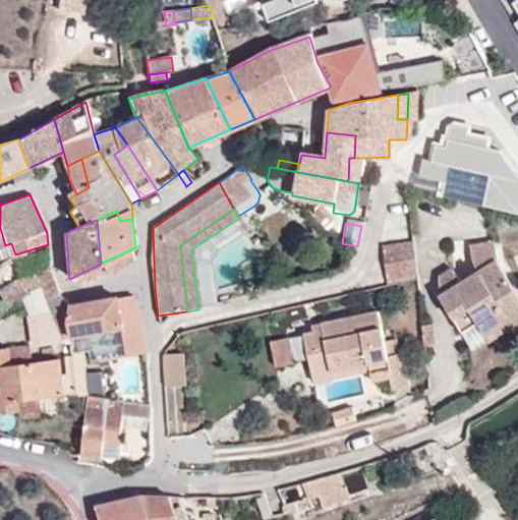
[(0,258),(15,254),(11,243),(5,245),(0,228),(0,258)]
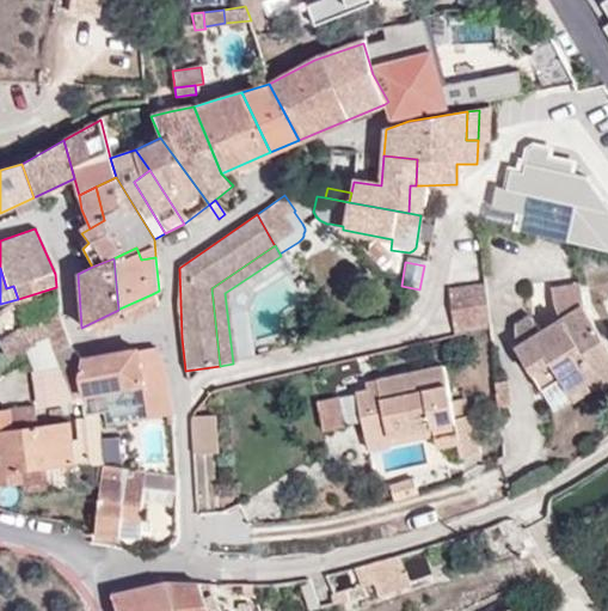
[(602,388),(607,384),(607,348),(579,304),(577,283),(551,288),(554,307),(559,317),(538,330),(527,315),(511,325),(514,346),(540,388),(559,376),(575,401),(600,385),(602,388)]
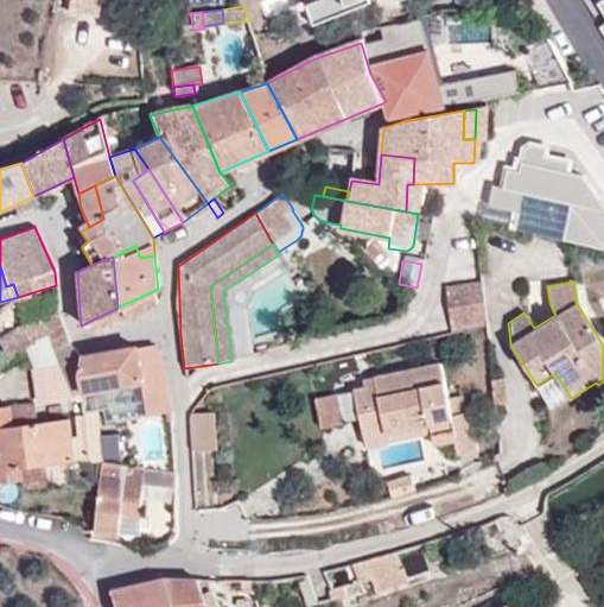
[(450,335),(484,327),(478,284),(444,289),(450,335)]
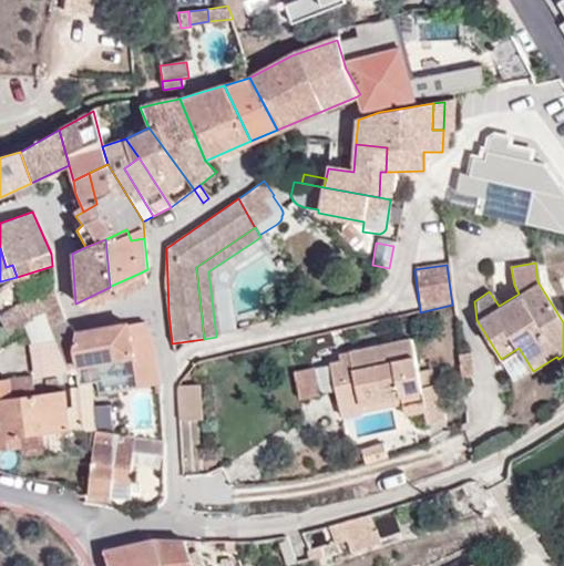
[(116,296),(111,286),(110,287),(75,304),(89,311),(116,296)]
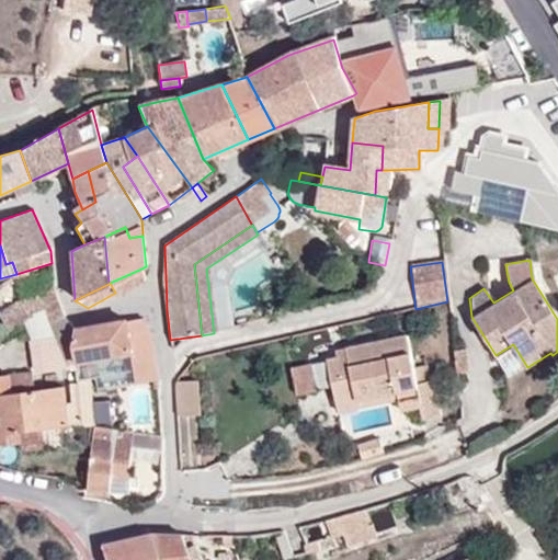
[(63,317),(53,288),(37,295),(43,309),(48,323),(63,317)]
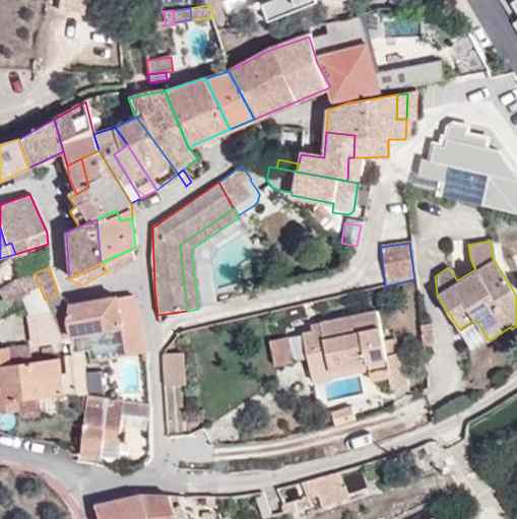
[(0,296),(8,308),(21,299),(40,286),(35,273),(19,279),(0,289),(0,296)]
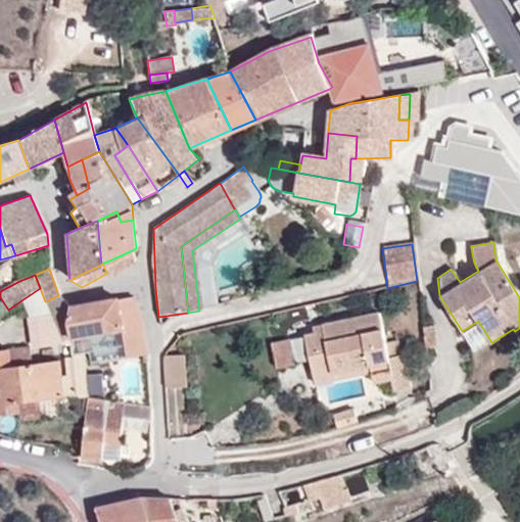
[(21,300),(29,310),(45,301),(40,288),(21,300)]
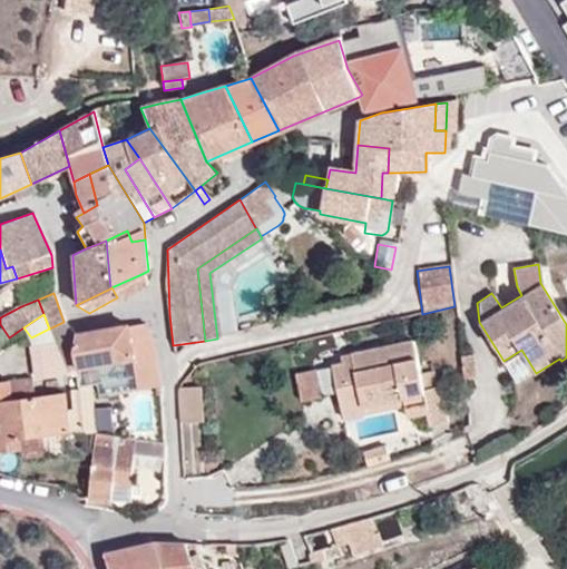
[(71,351),(75,335),(64,322),(49,329),(68,376),(76,376),(75,370),(71,351)]
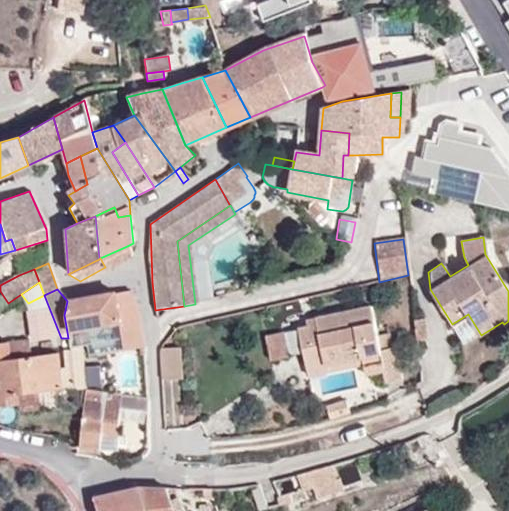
[(131,301),(129,291),(113,294),(116,305),(131,301)]
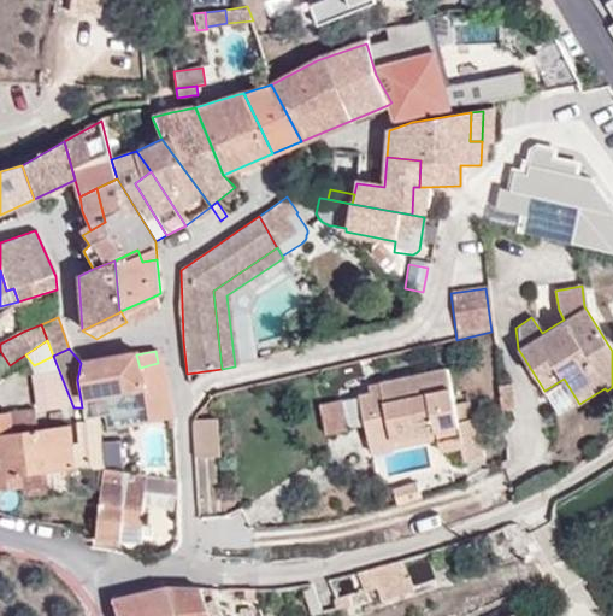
[(112,357),(107,396),(142,389),(149,423),(172,420),(168,388),(158,363),(140,368),(136,355),(136,353),(112,357)]
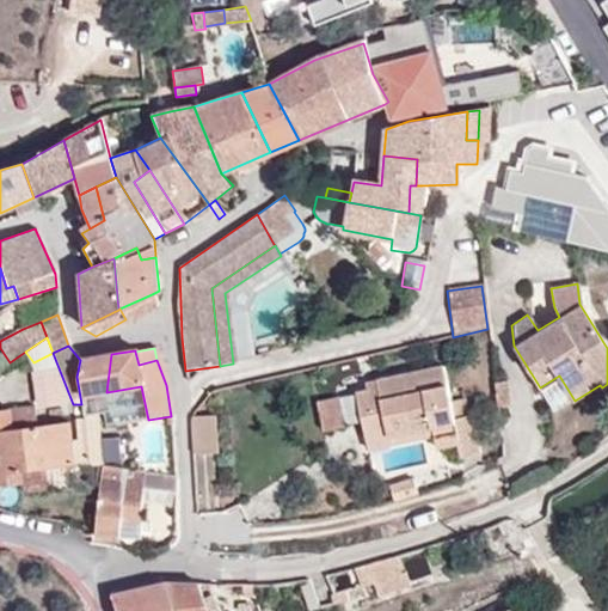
[(77,377),(80,397),(106,392),(111,354),(80,360),(77,377)]
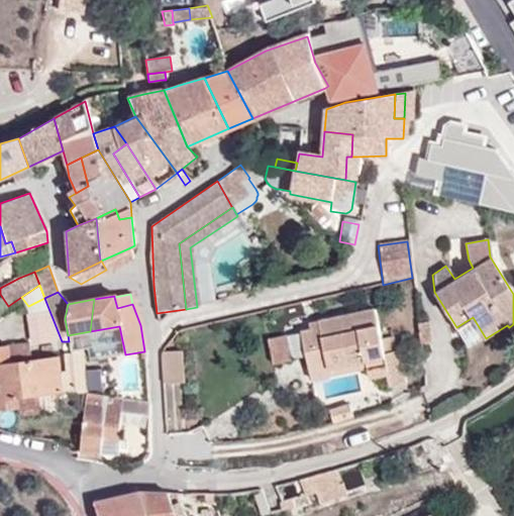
[(327,370),(363,362),(365,369),(368,380),(385,376),(387,386),(406,382),(400,350),(396,351),(393,338),(381,340),(374,310),(317,323),(318,329),(309,331),(300,333),(307,368),(325,363),(327,370)]
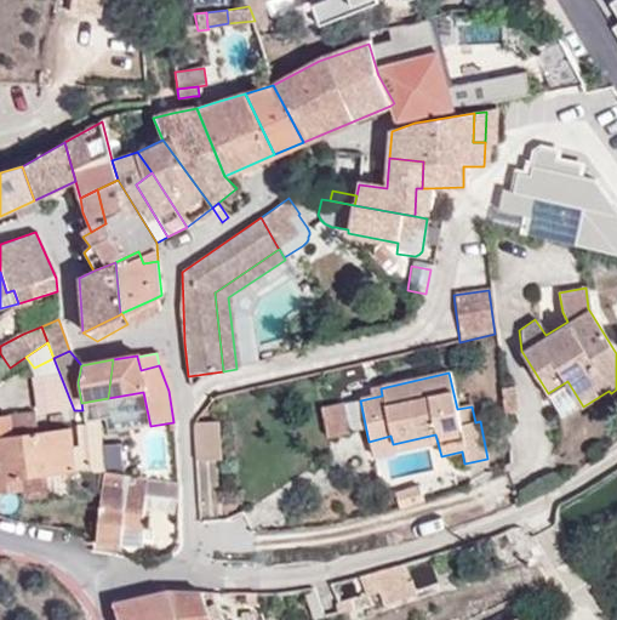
[(567,381),(548,393),(564,419),(583,407),(567,381)]
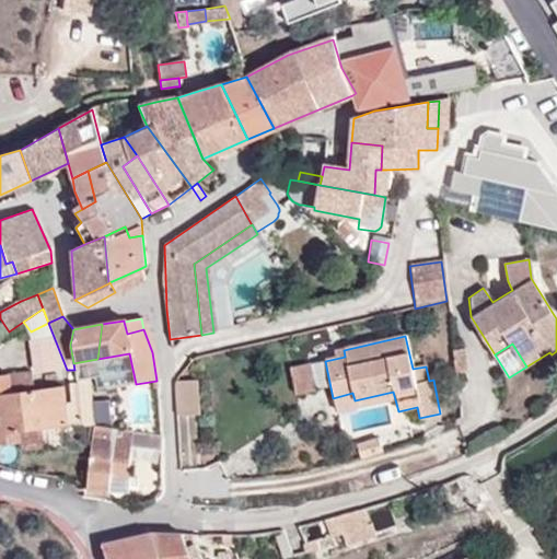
[(468,369),(466,347),(452,349),(454,370),(468,369)]
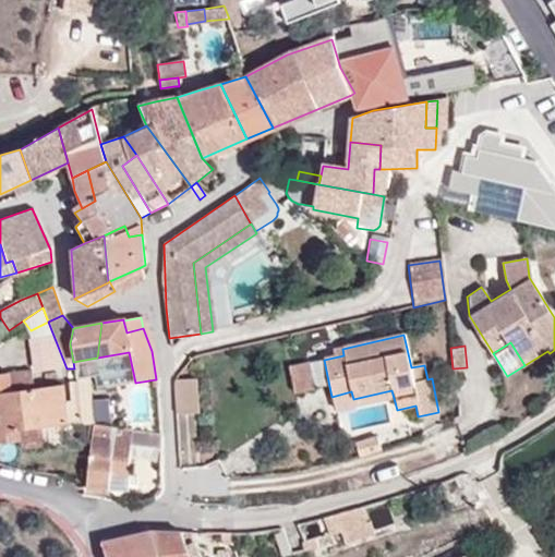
[(87,377),(88,389),(135,383),(129,352),(97,358),(73,362),(74,368),(75,378),(87,377)]
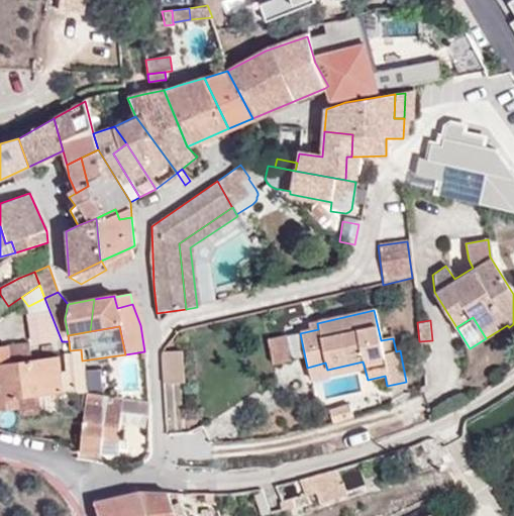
[(289,362),(283,337),(267,340),(272,366),(289,362)]
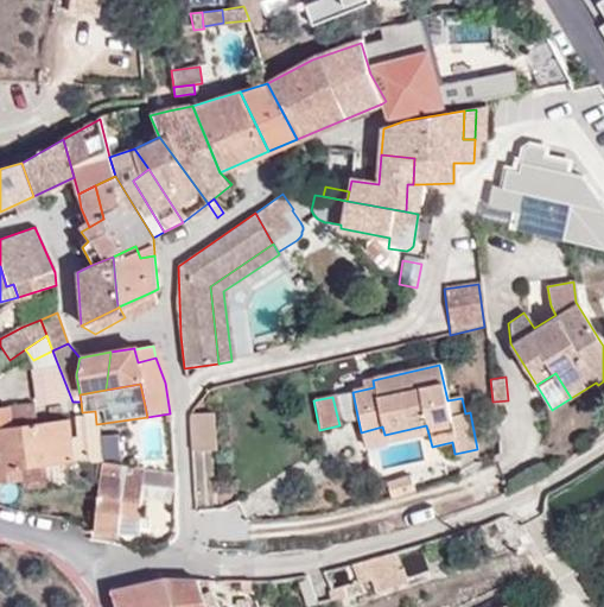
[(69,419),(33,424),(32,404),(0,409),(0,480),(20,479),(19,466),(72,459),(69,419)]
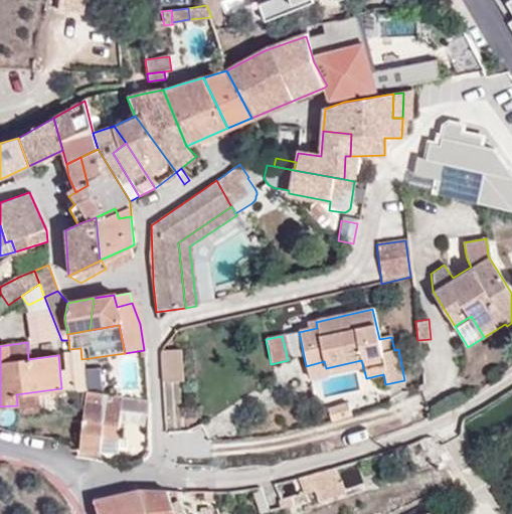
[(80,348),(69,349),(70,354),(72,369),(82,367),(81,359),(80,348)]
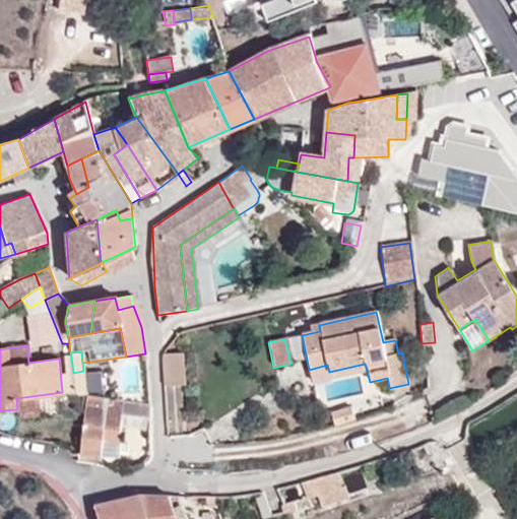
[(185,384),(182,352),(160,354),(163,386),(185,384)]
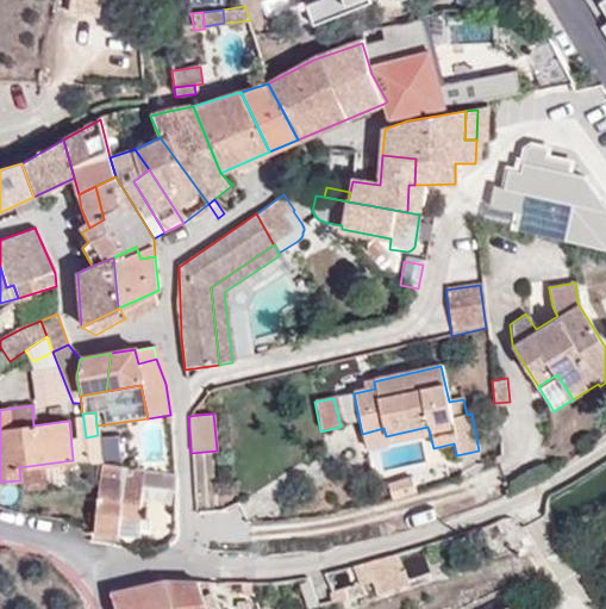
[(362,434),(364,449),(430,435),(428,427),(386,436),(383,428),(362,434)]
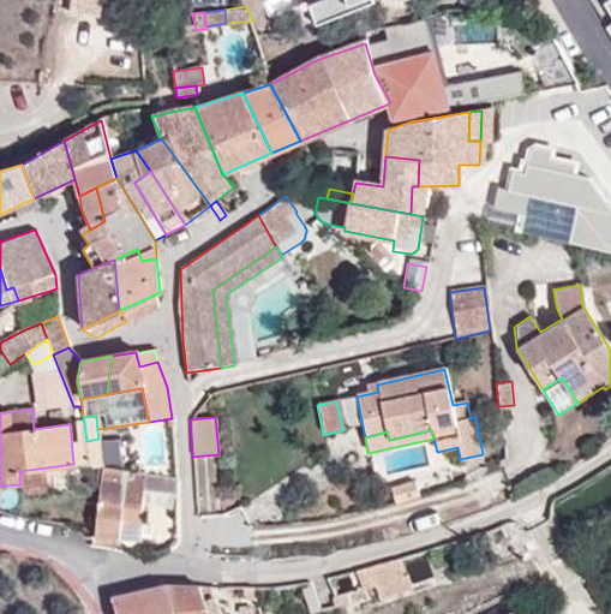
[(90,464),(102,465),(99,439),(87,441),(90,464)]
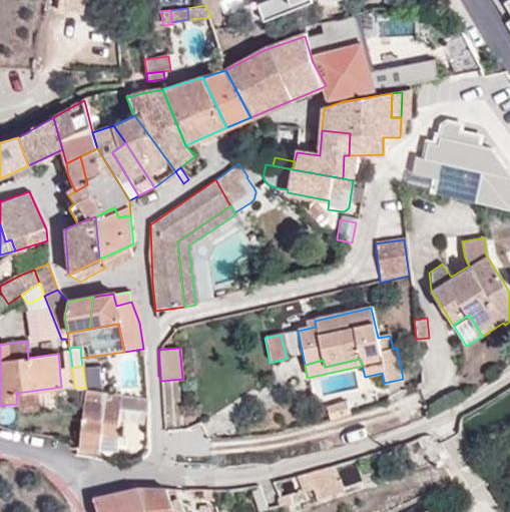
[(84,391),(78,450),(97,452),(100,431),(116,432),(119,408),(120,396),(107,394),(84,391)]
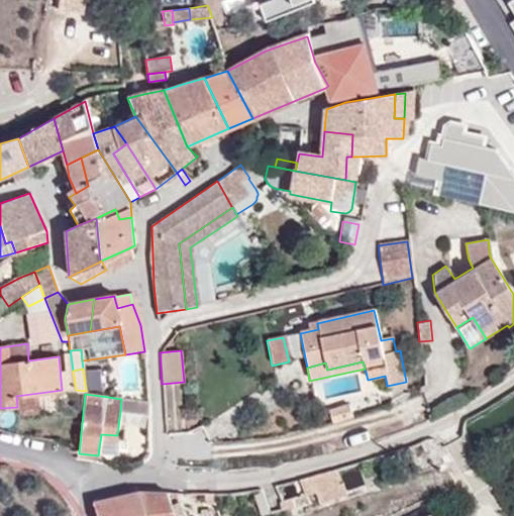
[(121,399),(120,411),(139,413),(140,402),(121,399)]
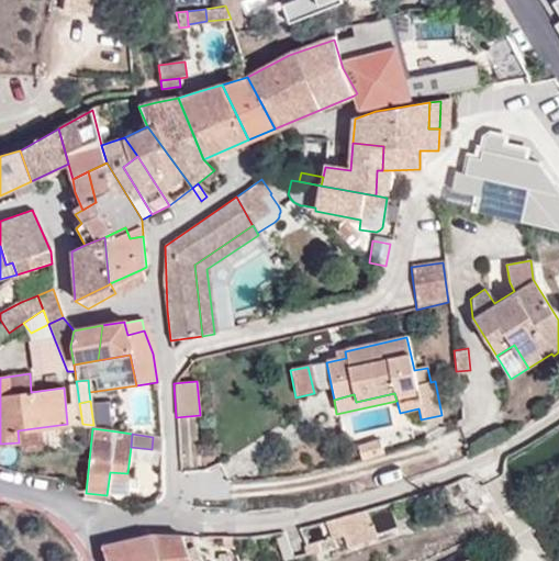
[(160,438),(153,437),(152,449),(160,450),(160,438)]
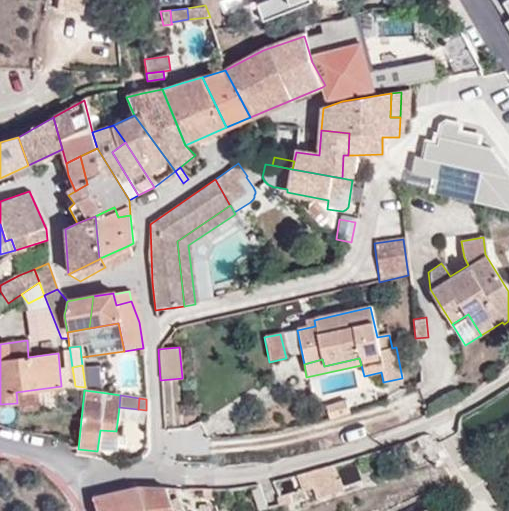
[(349,412),(345,402),(325,408),(329,419),(349,412)]
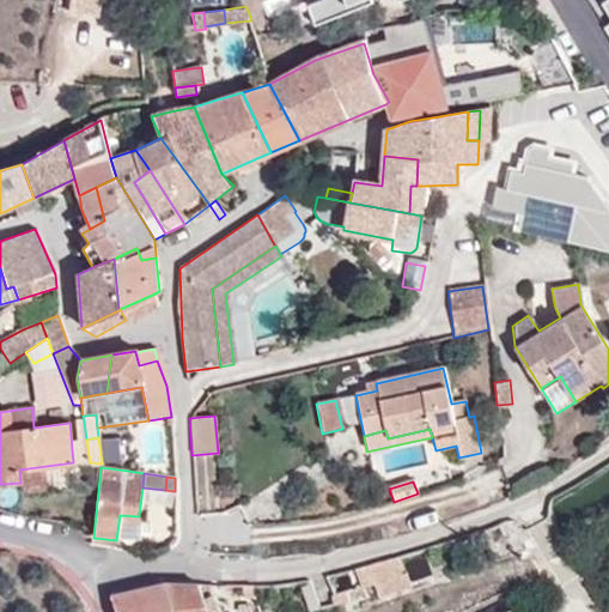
[(136,543),(139,516),(120,515),(116,540),(136,543)]
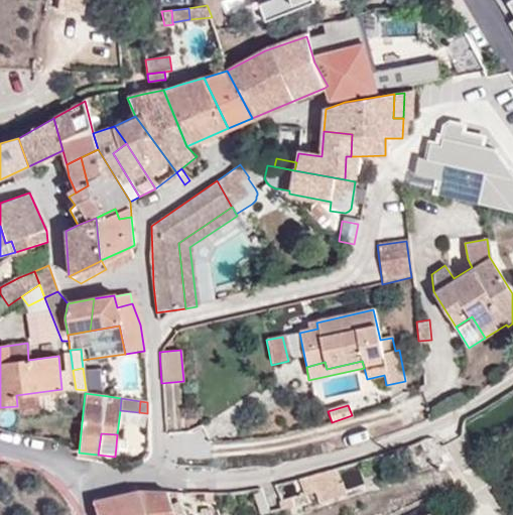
[(303,495),(314,492),(314,491),(308,477),(298,480),(303,495)]
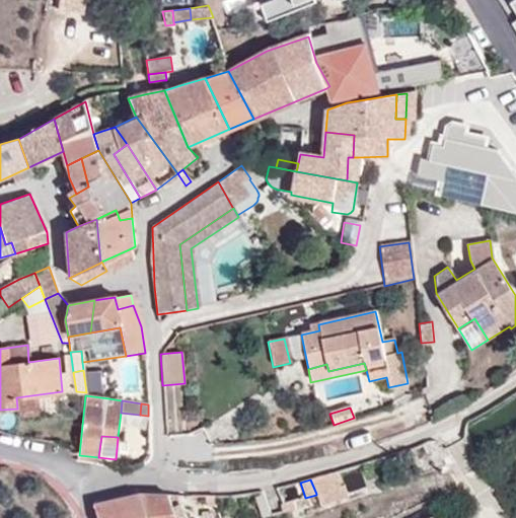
[(256,494),(266,517),(270,515),(261,493),(256,494)]
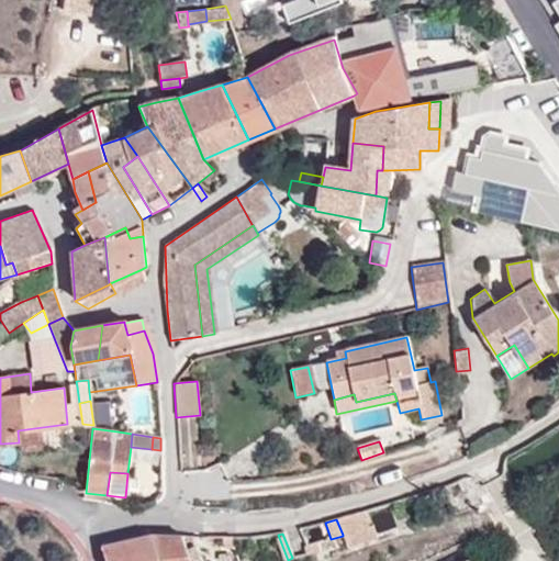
[(187,560),(180,539),(148,538),(101,549),(105,560),(187,560)]
